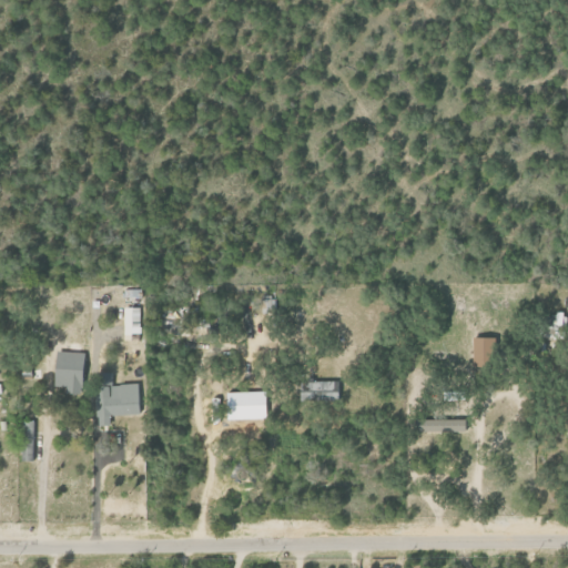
[(139,324),(139,307),(123,307),(123,324),(139,324)]
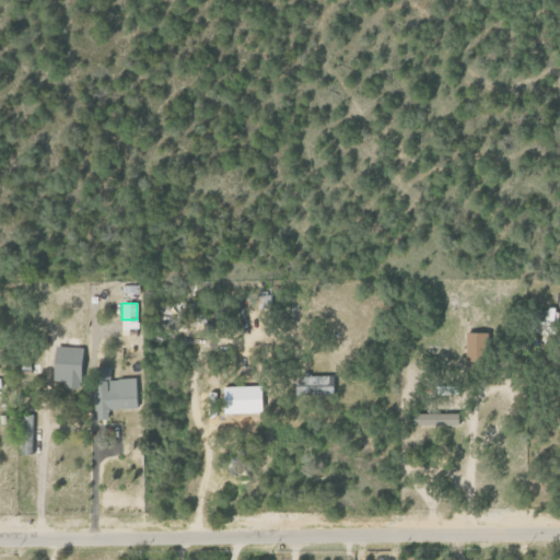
[(557,310),(537,310),(536,322),(557,323),(557,310)]
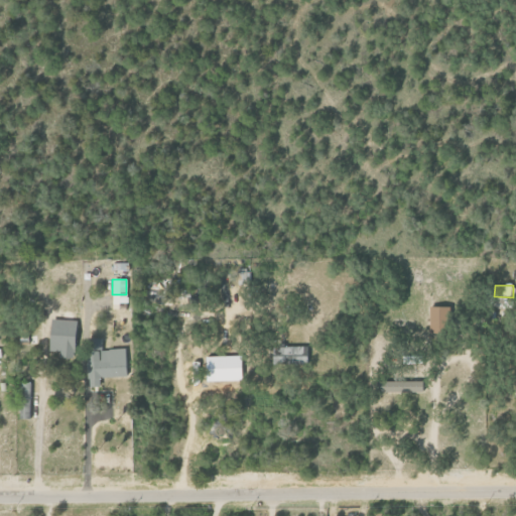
[(428,333),(443,332),(443,306),(427,306),(428,333)]
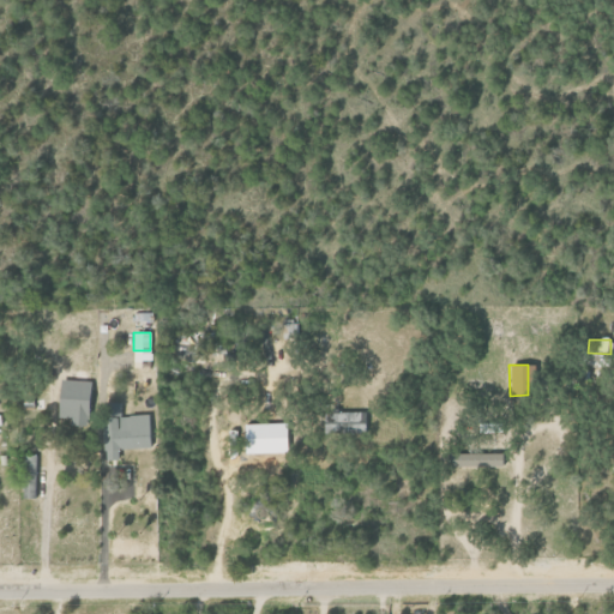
[(86,426),(89,381),(59,379),(58,417),(70,417),(70,425),(86,426)]
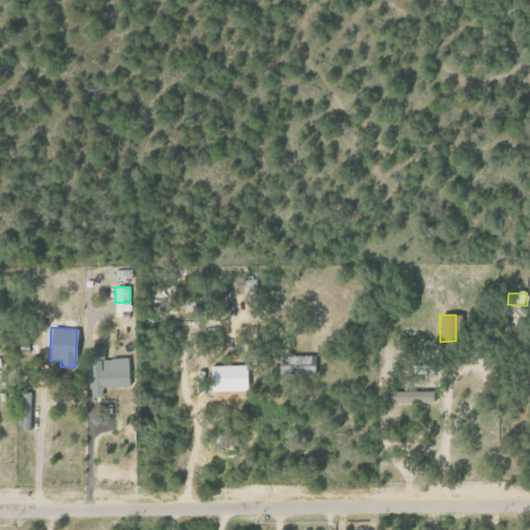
[(128,357),(106,358),(105,347),(89,348),(91,398),(102,396),(102,387),(129,386),(128,357)]
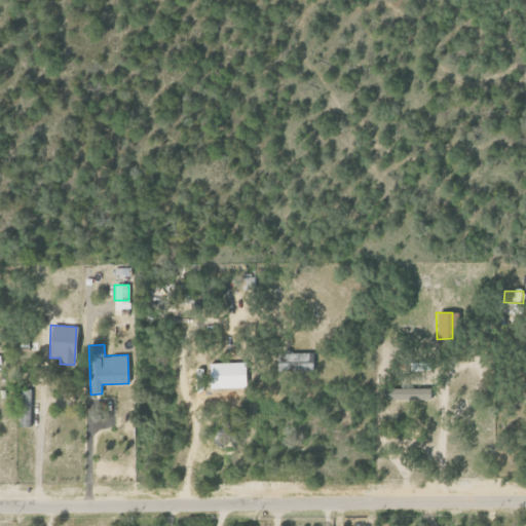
[(313,352),(278,353),(279,371),(314,371),(313,352)]
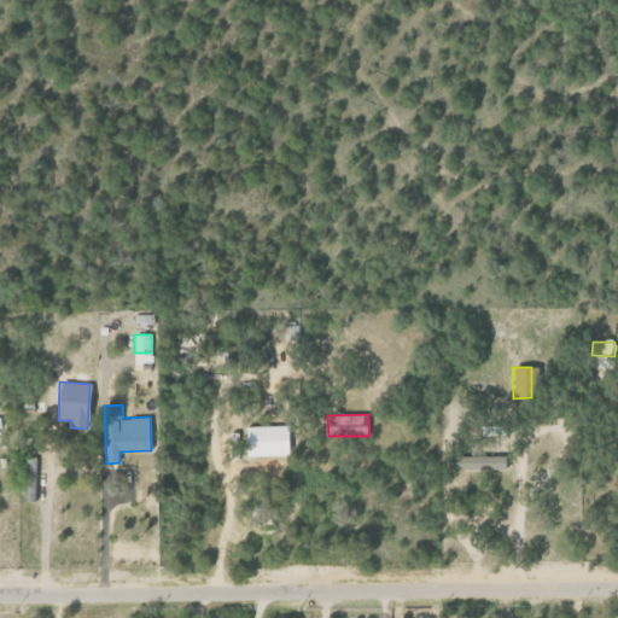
[(287,425),(245,426),(246,456),(289,455),(287,425)]
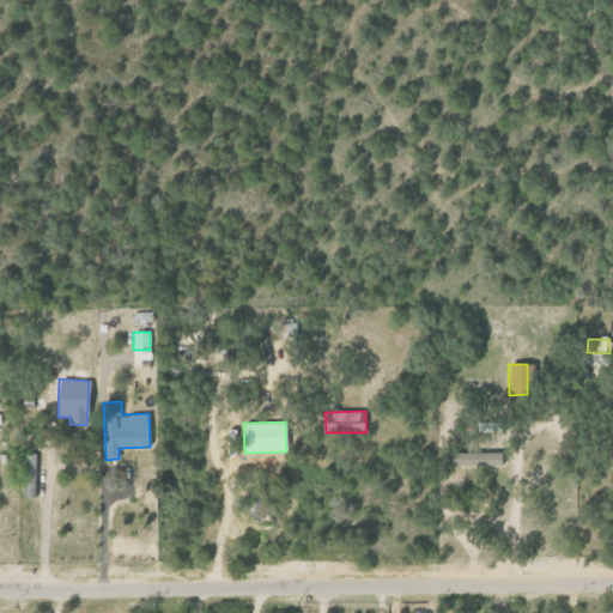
[(501,453),(445,453),(445,466),(501,465),(501,453)]
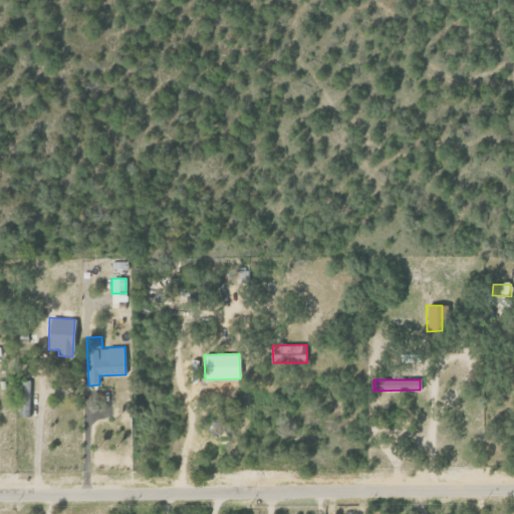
All buildings are outlined.
